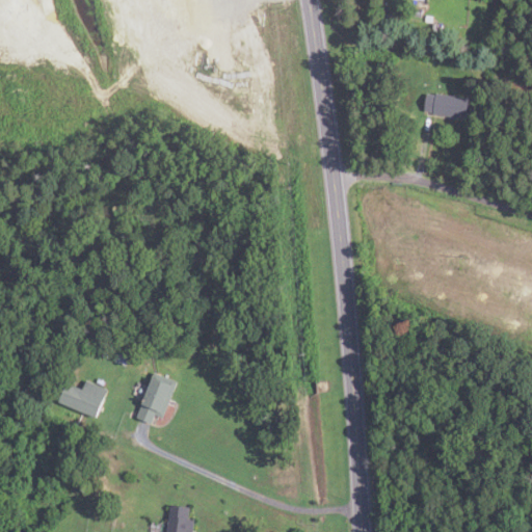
[(431,23),(439,24),(437,32),(430,31),(431,23)]
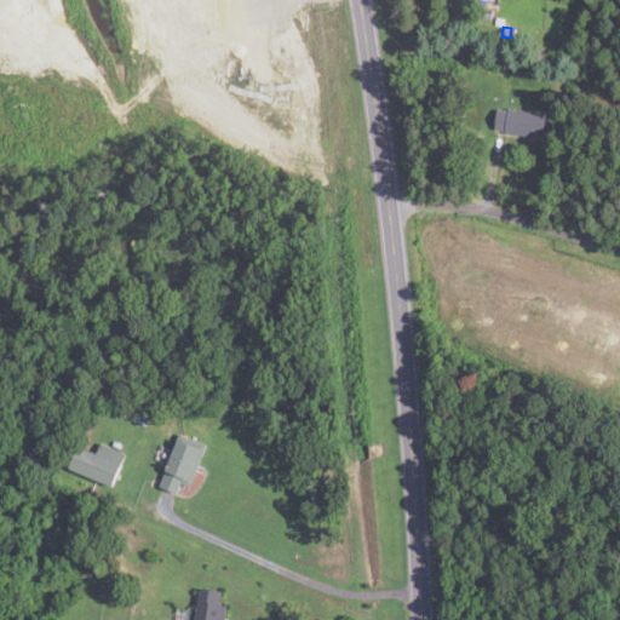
[(494,127),(504,130),(504,133),(545,139),(550,114),(509,108),(507,110),(498,108),(494,127)]
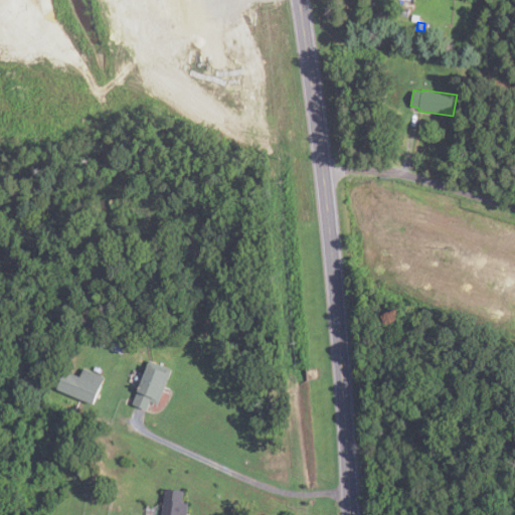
[(149,411),(132,404),(147,366),(166,374),(157,397),(155,396),(149,411)]
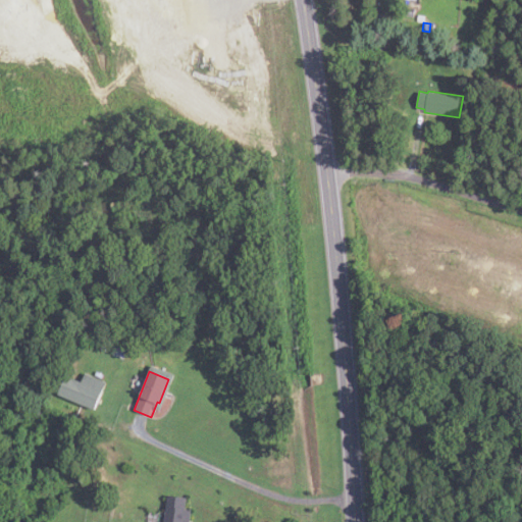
[(94,410),(57,395),(65,376),(79,381),(83,372),(106,382),(94,410)]
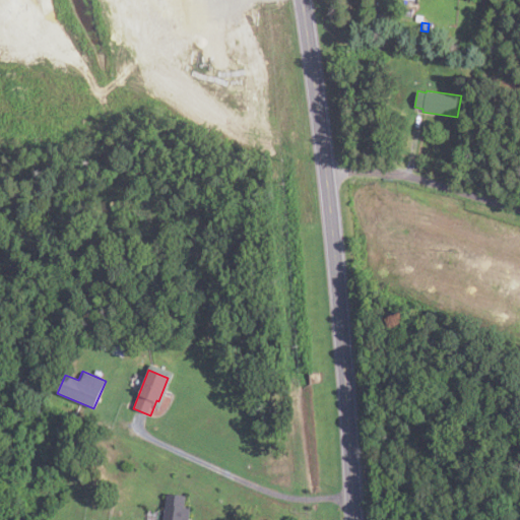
[(161,519),(166,494),(186,497),(185,508),(190,509),(187,519),(161,519)]
